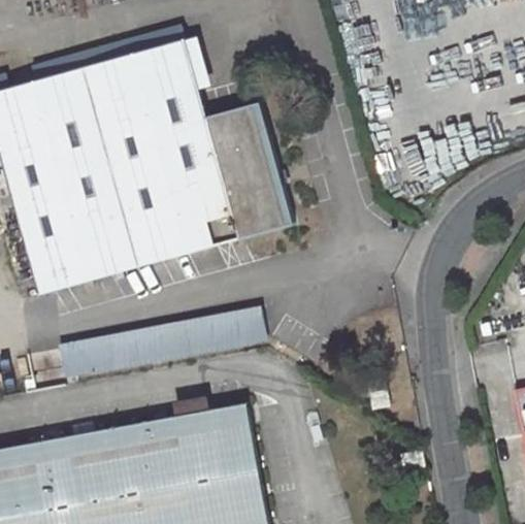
[(184,40),(0,89),(0,154),(11,196),(0,198),(0,222),(17,219),(38,295),(293,226),(260,103),(205,118),(184,40)]
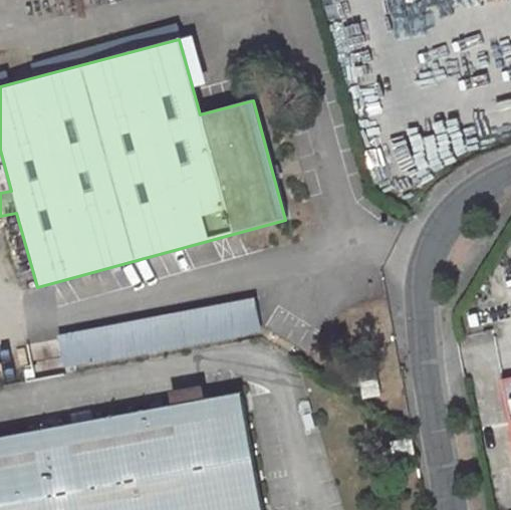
[(56,334),(62,369),(260,334),(254,299),(56,334)]
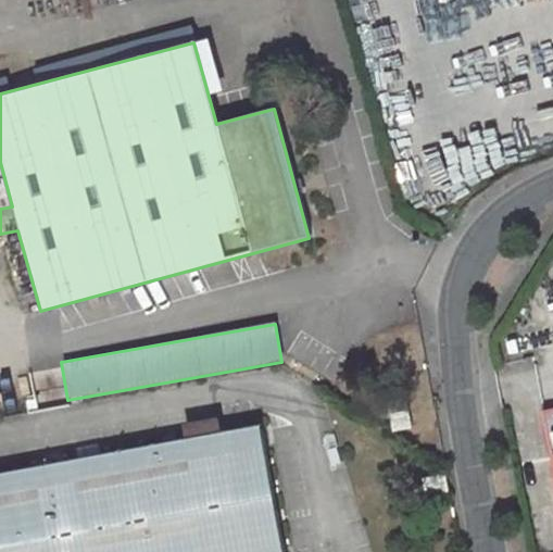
[(401,401),(385,403),(390,427),(406,425),(401,401)]
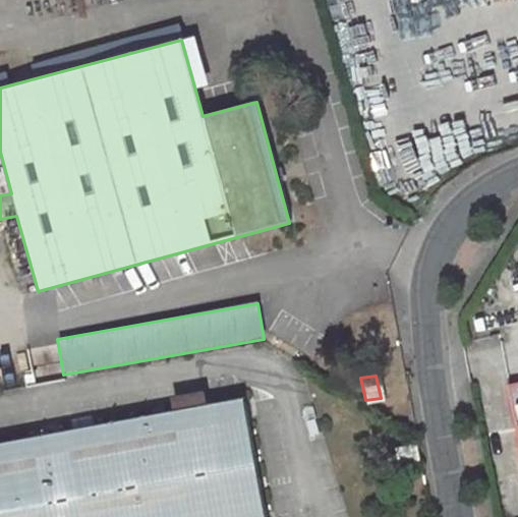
[(268,516),(246,396),(0,441),(0,516),(268,516)]
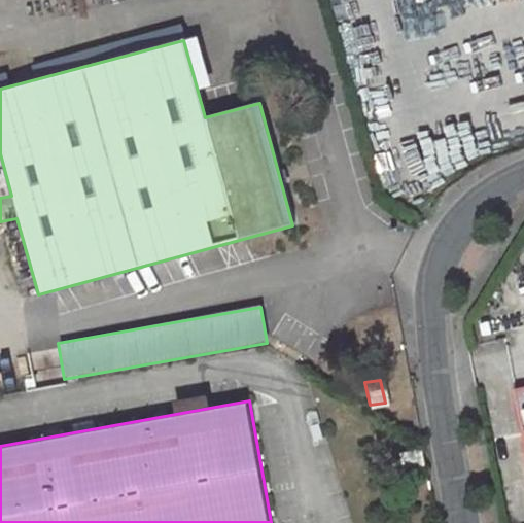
[(416,449),(398,452),(400,467),(419,463),(416,449)]
